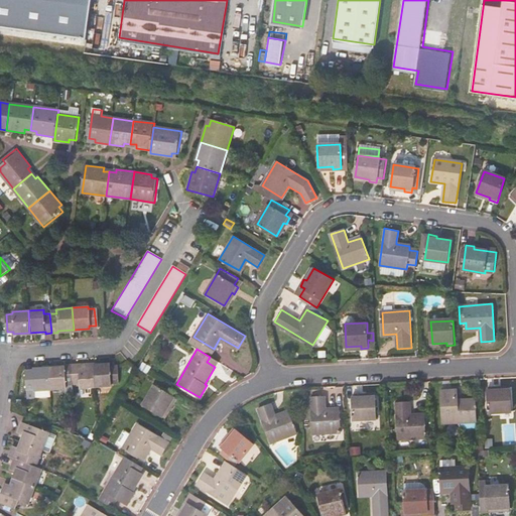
[(79,365),(73,366),(74,386),(80,385),(80,389),(96,388),(95,367),(79,368),(79,365)]
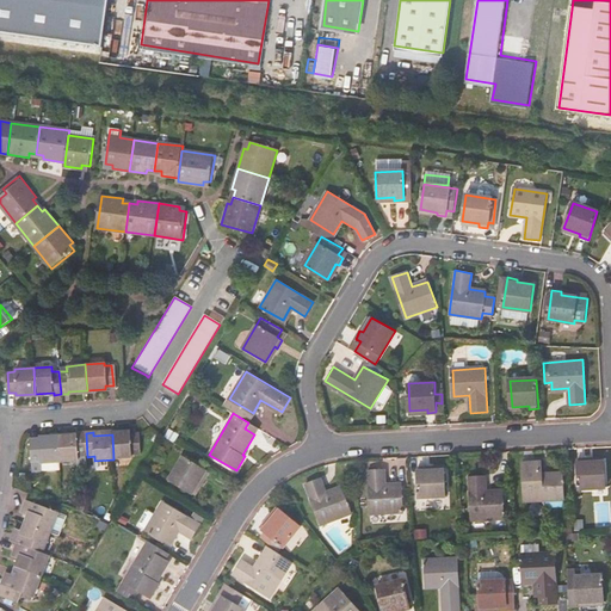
[(79,436),(60,437),(61,463),(80,462),(80,457),(87,457),(86,433),(79,433),(79,436)]
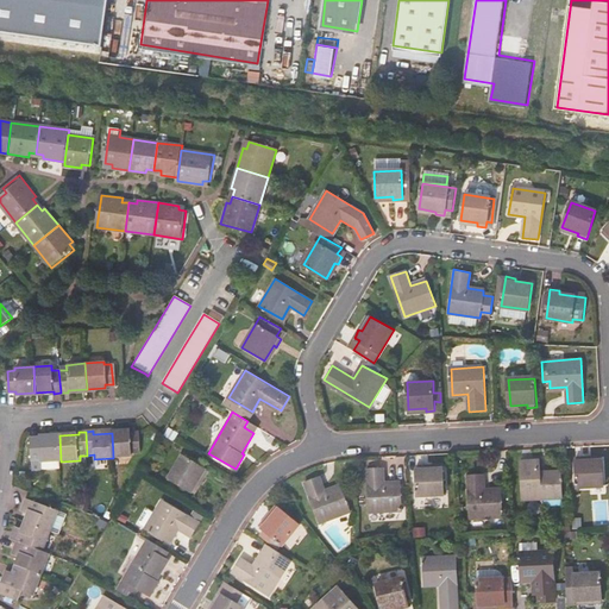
[(131,432),(112,433),(113,458),(132,457),(132,454),(139,454),(138,434),(131,434),(131,432)]
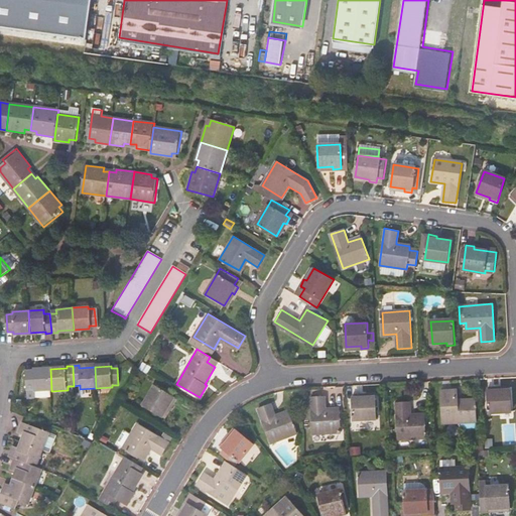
[(28,373),(30,390),(35,390),(36,392),(51,391),(50,369),(34,370),(34,373),(28,373)]
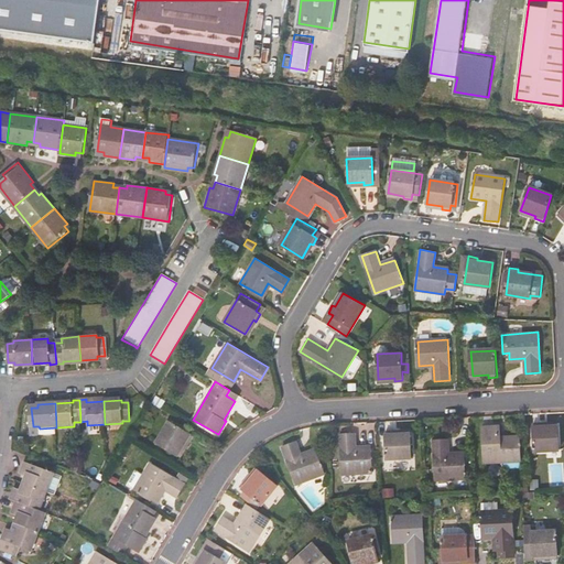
[(193,435),(170,421),(156,442),(177,454),(186,441),(188,442),(193,435)]
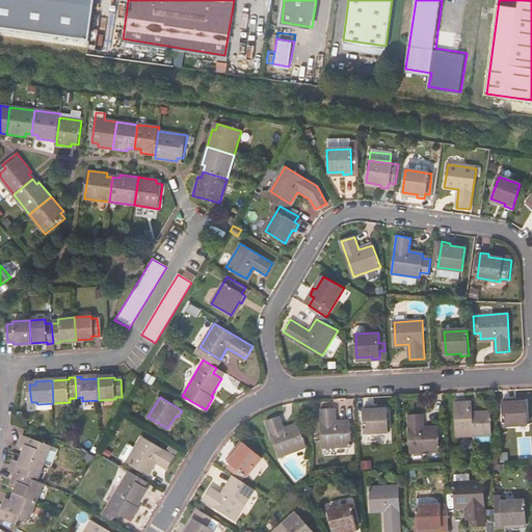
[(510,400),(503,400),(504,426),(527,425),(526,402),(510,402),(510,400)]
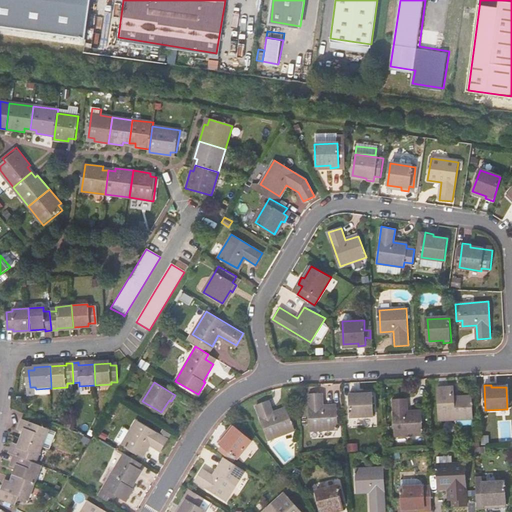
[(453,387),(438,388),(439,420),(473,419),(471,396),(454,396),(453,387)]
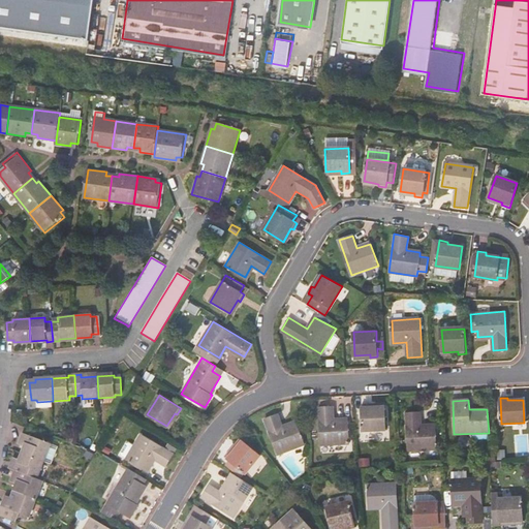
[(53,401),(37,402),(37,409),(54,408),(53,401)]
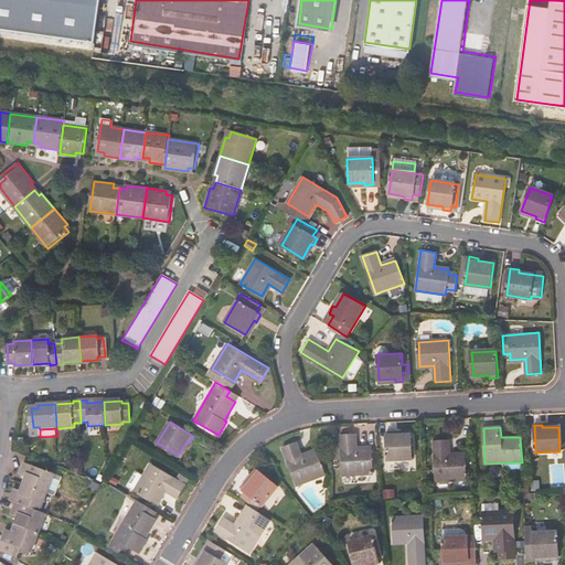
[(394,433),(385,433),(387,460),(412,459),(409,435),(394,435),(394,433)]
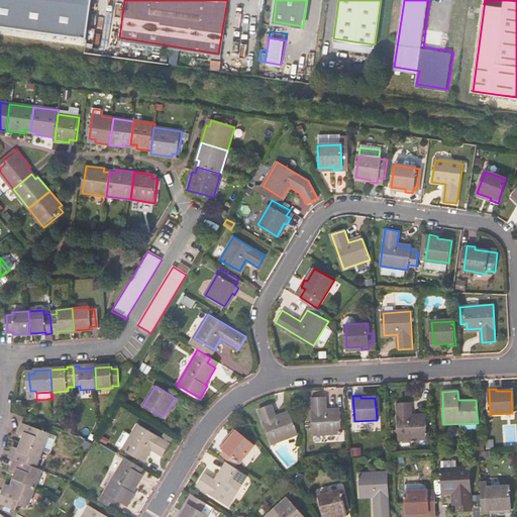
[(325,399),(311,399),(313,436),(341,435),(339,411),(326,412),(325,399)]
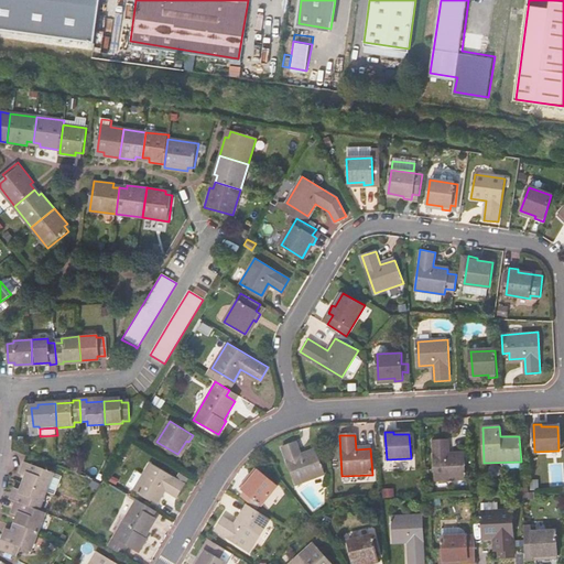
[(447,441),(432,442),(434,481),(464,480),(463,455),(448,455),(447,441)]
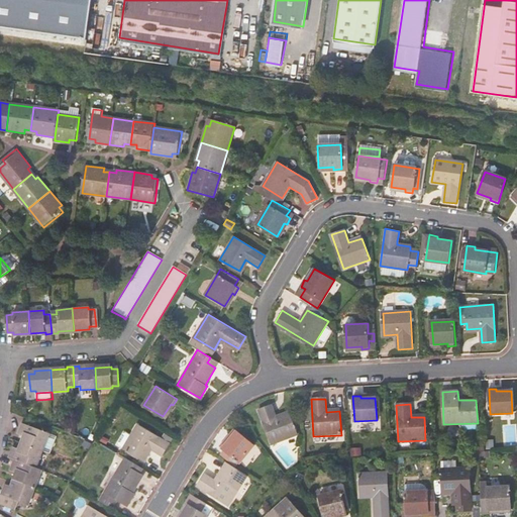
[(271,405),(257,410),(272,444),(298,434),(289,413),(276,418),(271,405)]
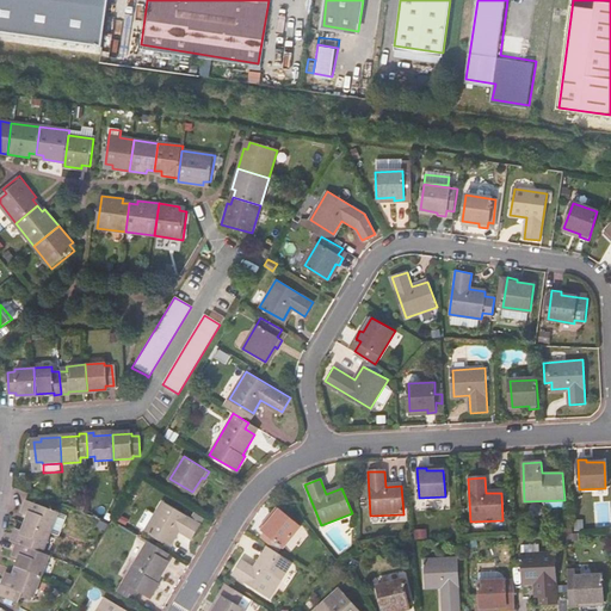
[(28,514),(25,523),(50,532),(57,512),(26,500),(22,512),(28,514)]
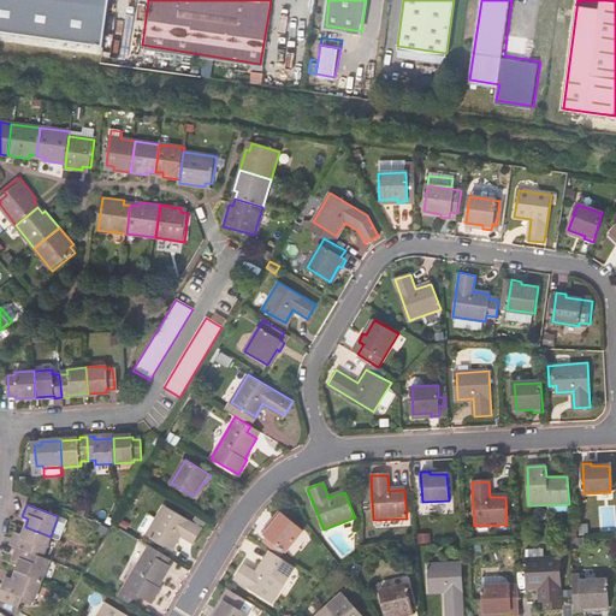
[(199,527),(164,505),(147,534),(170,548),(178,533),(190,540),(199,527)]
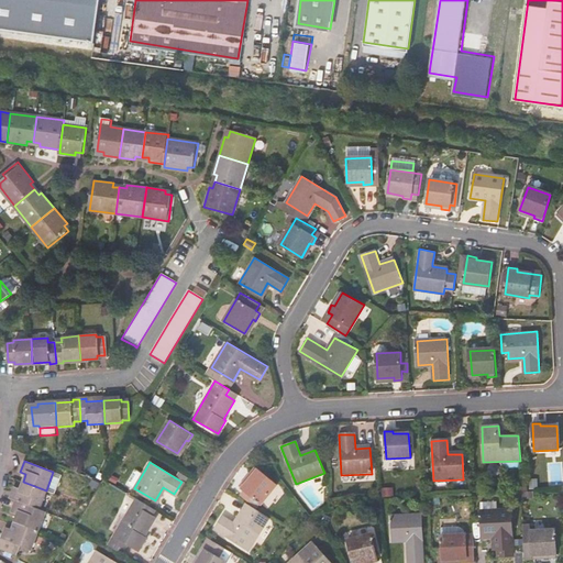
[(277,486),(257,468),(246,481),(244,479),(240,486),(262,505),(277,486)]
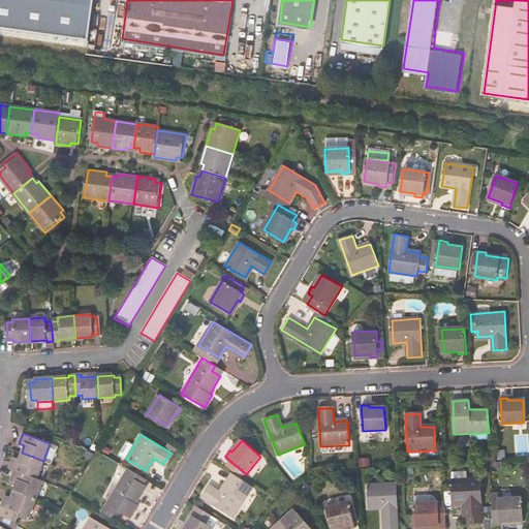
[(43,461),(22,453),(19,459),(13,457),(9,468),(13,470),(36,478),(43,461)]
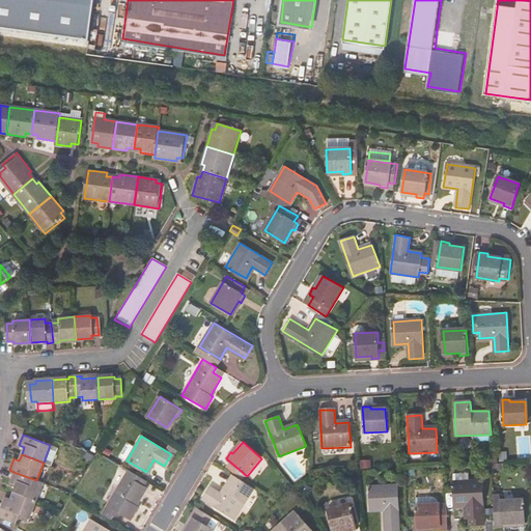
[(106,507),(102,514),(114,522),(119,512),(131,520),(139,506),(136,504),(146,487),(139,483),(142,478),(129,470),(116,490),(110,486),(100,504),(106,507)]
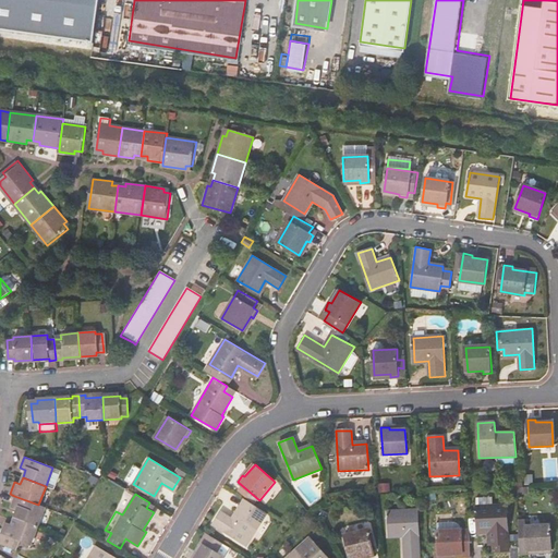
[(38,505),(14,496),(10,507),(16,510),(13,517),(36,526),(44,507),(38,505)]
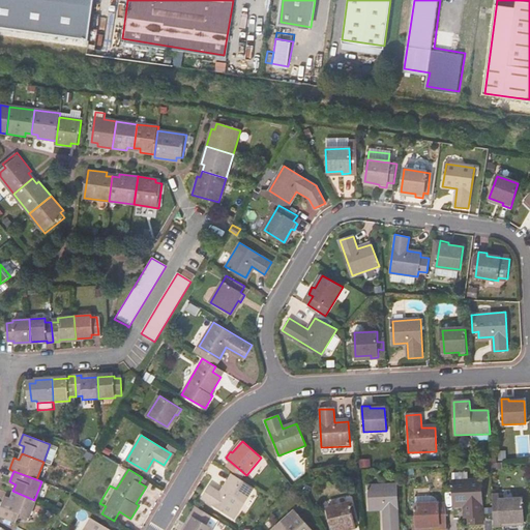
[(212,516),(229,526),(248,493),(245,491),(249,483),(232,473),(222,493),(210,486),(203,498),(206,500),(201,509),(212,516)]
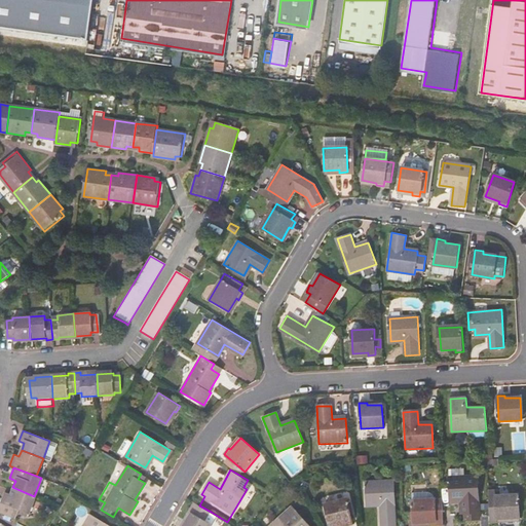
[(477,476),(448,477),(450,500),(463,499),(464,520),(480,520),(479,514),(488,513),(486,487),(478,488),(477,476)]
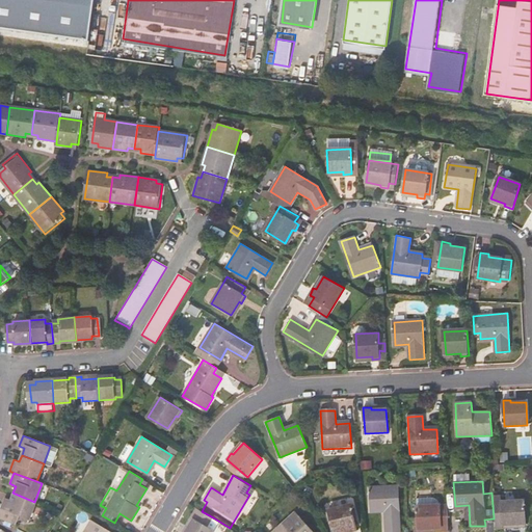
[(400,531),(397,485),(368,487),(370,510),(383,510),(384,531),(400,531)]
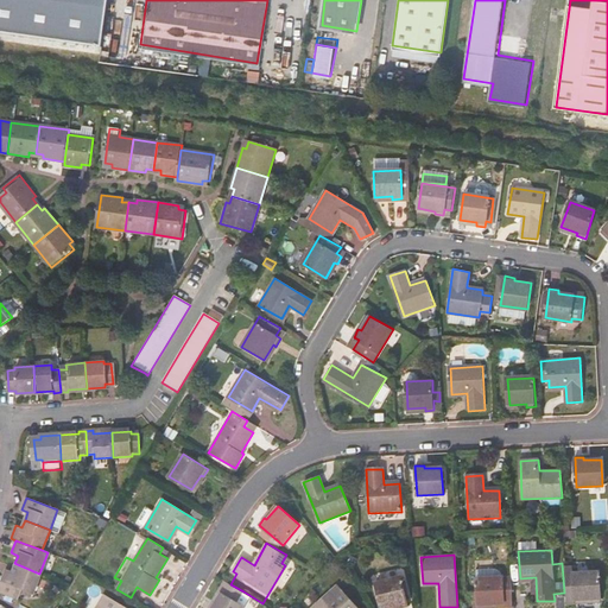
[(39,574),(14,563),(12,571),(5,569),(0,581),(0,593),(16,600),(20,589),(32,594),(39,574)]
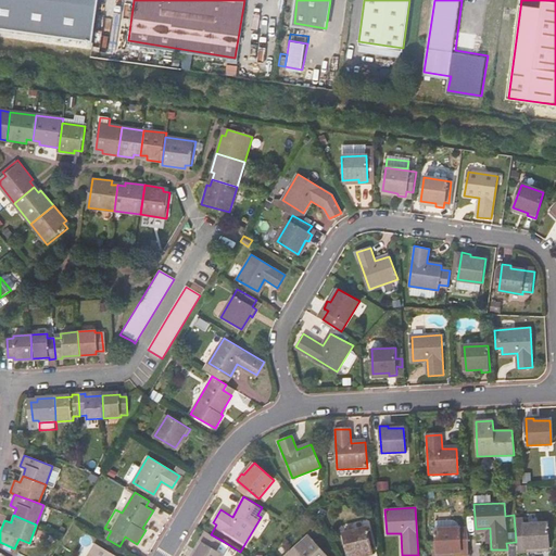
[(526,552),(526,550),(541,548),(541,551),(550,551),(548,523),(523,525),(523,519),(516,519),(518,552),(526,552)]
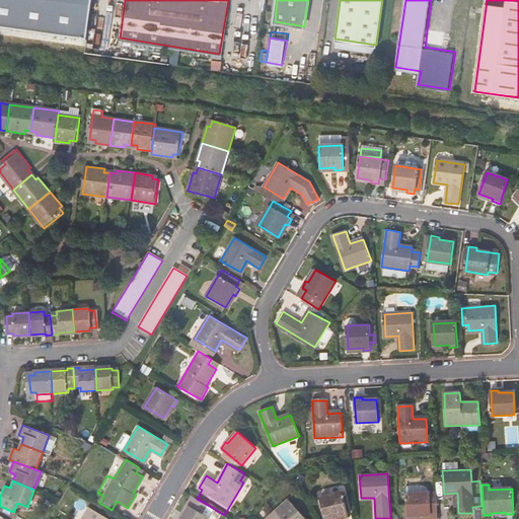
[(199,488),(194,497),(195,498),(197,499),(202,490),(199,488)]
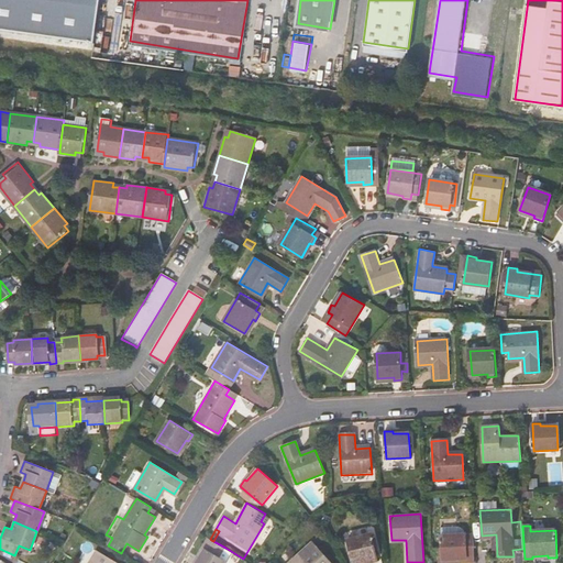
[(83,536),(76,531),(72,539),(78,542),(83,536)]
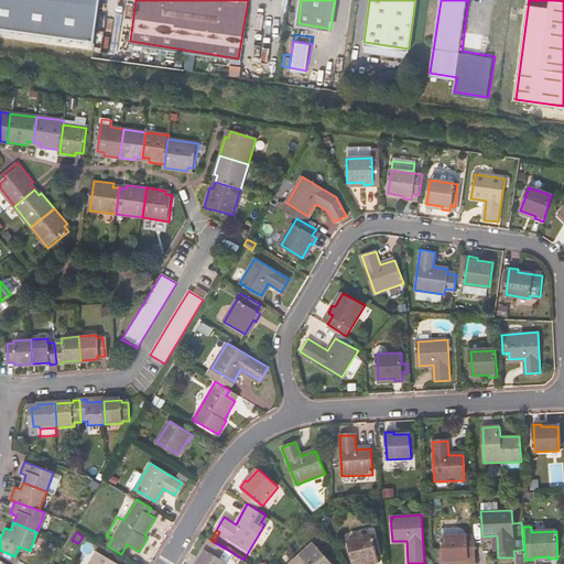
[(371,534),(347,541),(353,563),(359,563),(369,562),(369,563),(379,562),(371,534)]
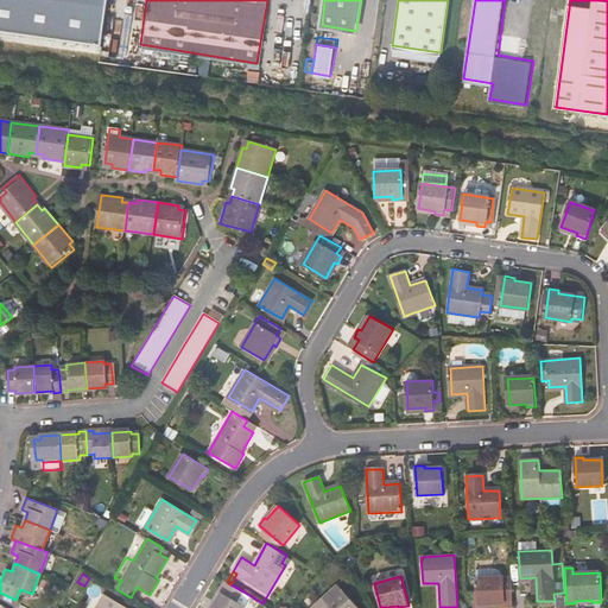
[(513,601),(512,576),(476,578),(477,591),(473,593),(474,606),(495,605),(495,607),(504,607),(504,601),(513,601)]
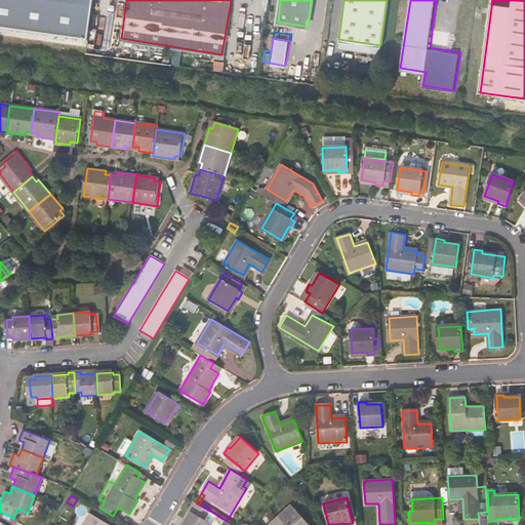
[(204,520),(210,511),(199,505),(197,503),(184,524),(183,524),(180,524),(179,524),(209,524),(211,524),(204,520)]
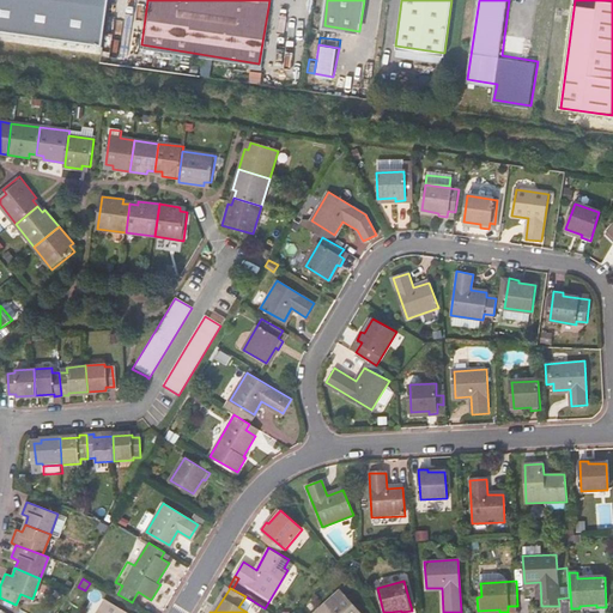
[(360,612),(340,590),(314,612),(360,612)]
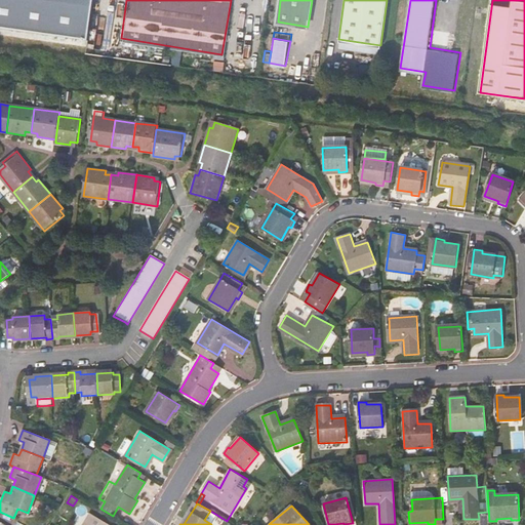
[(110,524),(90,513),(82,524),(110,524)]
